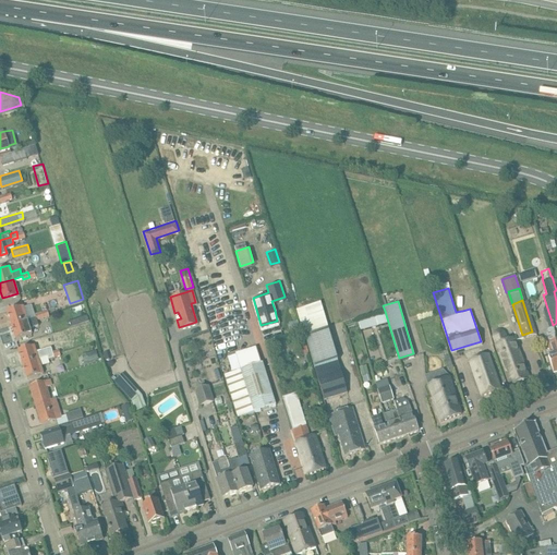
[(31,302),(24,303),(26,315),(33,313),(31,302)]
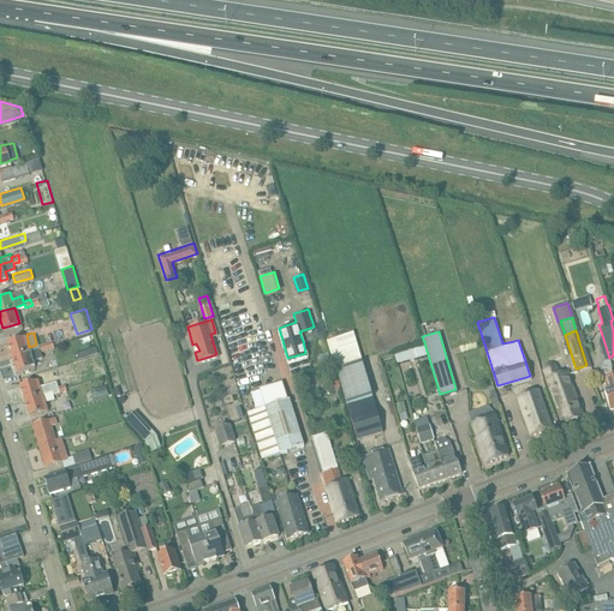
[(12,355),(29,349),(24,334),(7,340),(12,355)]
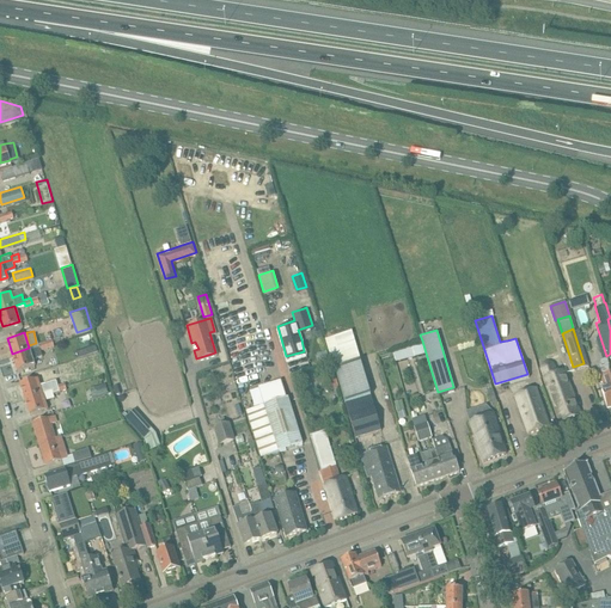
[(425,349),(422,341),(391,349),(395,358),(425,349)]
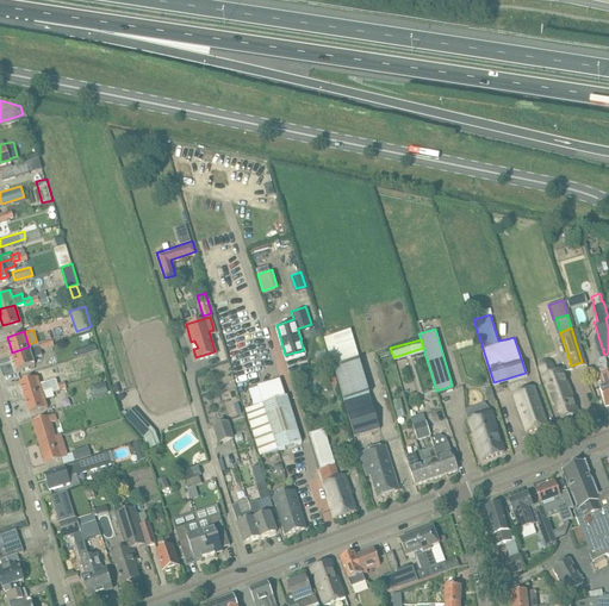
[(95,341),(73,348),(75,355),(98,348),(95,341)]
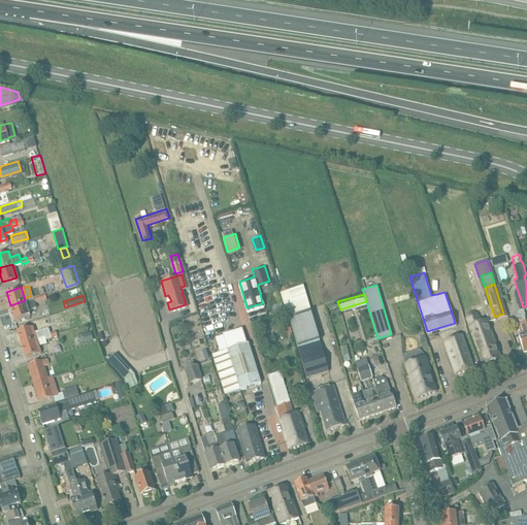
[(25,300),(10,305),(14,319),(24,316),(29,314),(27,307),(35,305),(34,300),(33,298),(25,300)]
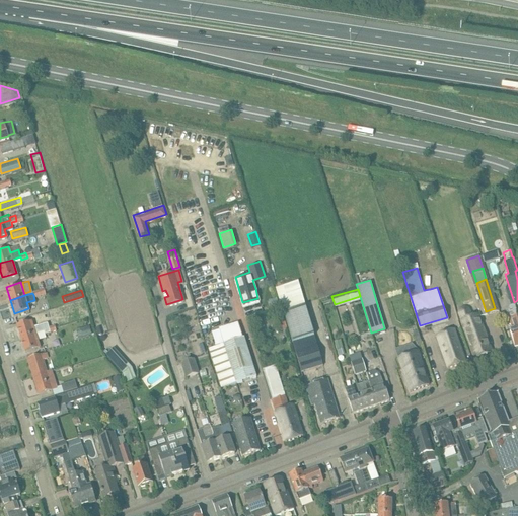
[(508,303),(506,308),(508,316),(512,326),(509,327),(511,334),(514,344),(517,342),(517,321),(516,314),(514,302),(508,303)]
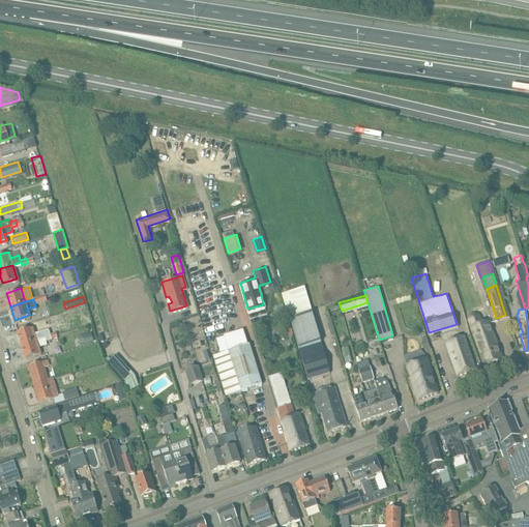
[(483,320),(481,315),(480,313),(479,312),(478,311),(476,311),(474,310),(473,310),(471,311),(470,312),(469,313),(468,315),(467,316),(467,318),(468,319),(483,364),(501,358),(488,319),(483,320)]
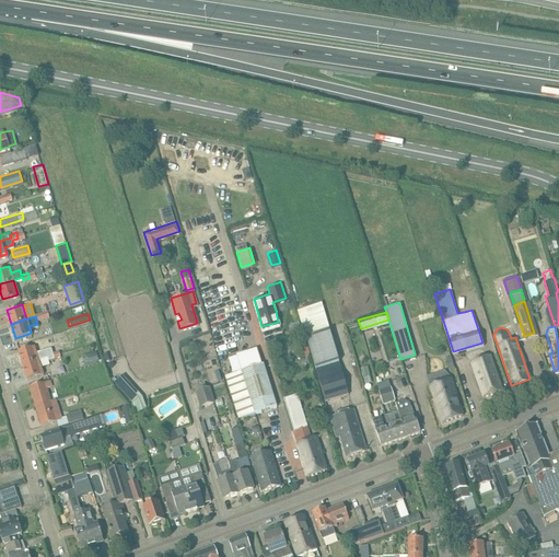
[(305,335),(314,367),(337,360),(338,360),(328,328),(305,335)]
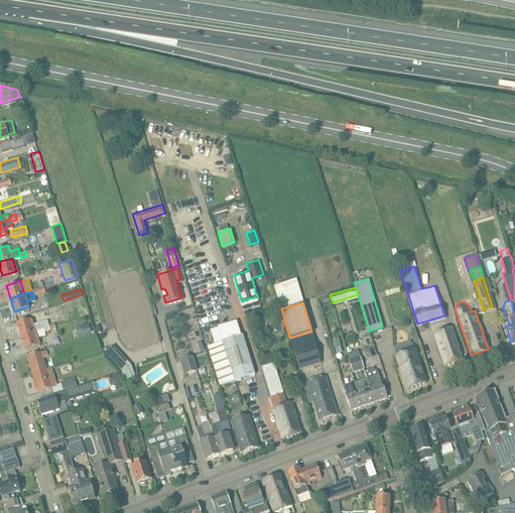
[(39,316),(60,309),(58,303),(37,310),(39,316)]
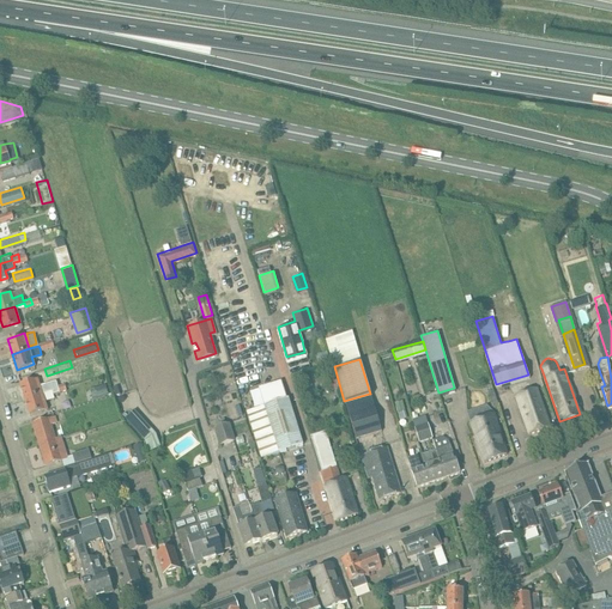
[(24,397),(42,391),(50,389),(52,391),(59,389),(56,383),(55,378),(38,383),(37,376),(19,382),(24,397)]
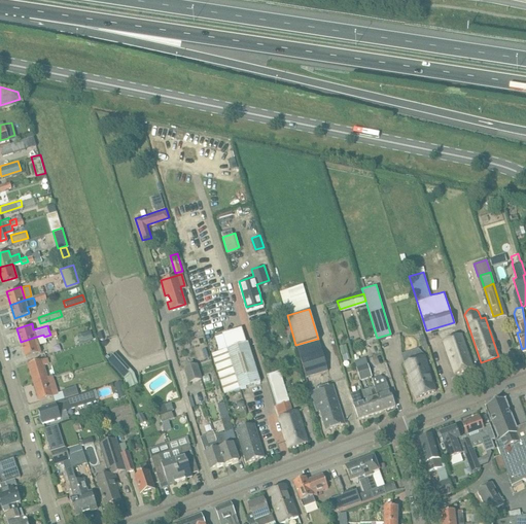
[(247,340),(246,341),(241,326),(214,335),(219,349),(211,351),(223,391),(259,380),(247,340)]
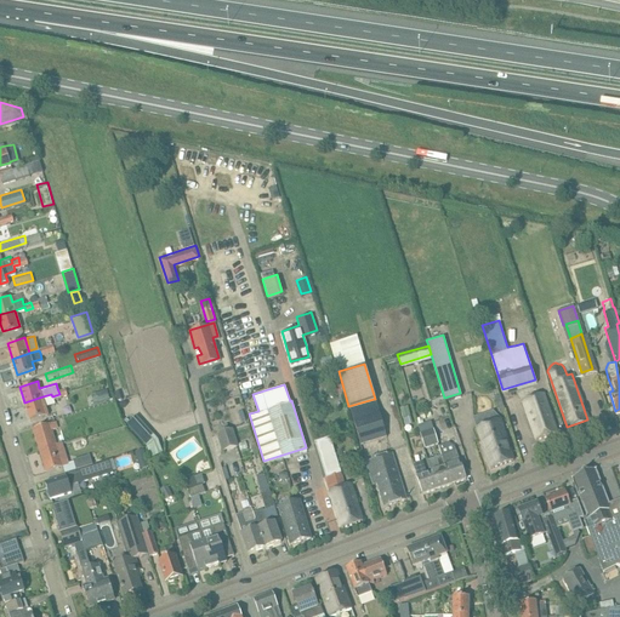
[(106,387),(94,389),(97,400),(109,396),(106,387)]
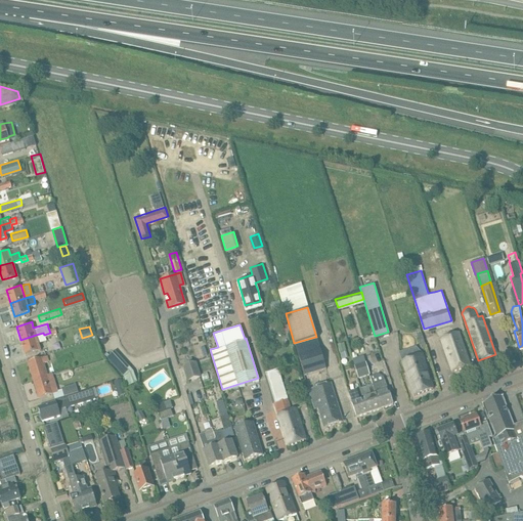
[(470,363),(467,353),(459,330),(440,336),(451,370),(470,363)]
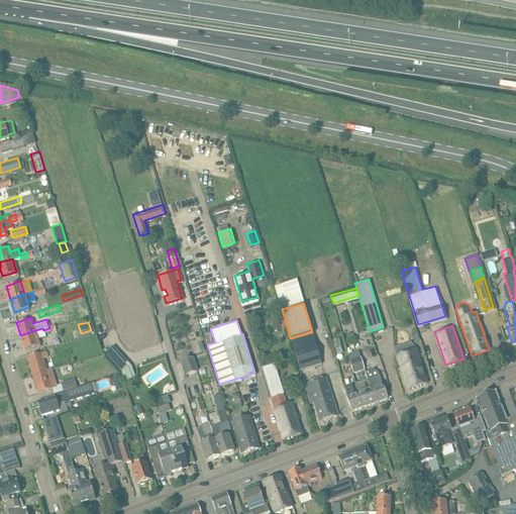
[(35,330),(20,335),(24,348),(39,343),(35,330)]
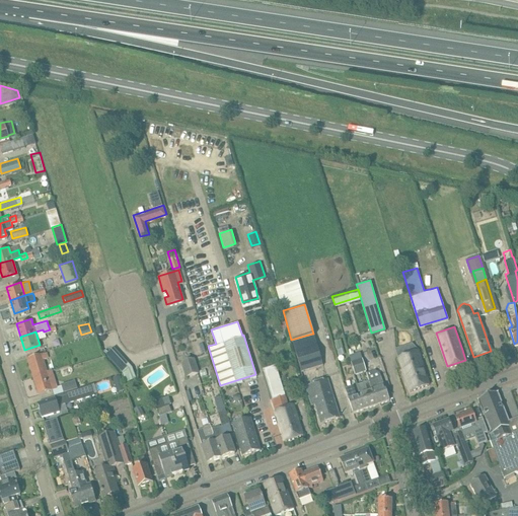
[(312,334),(291,340),(301,369),(322,362),(312,334)]
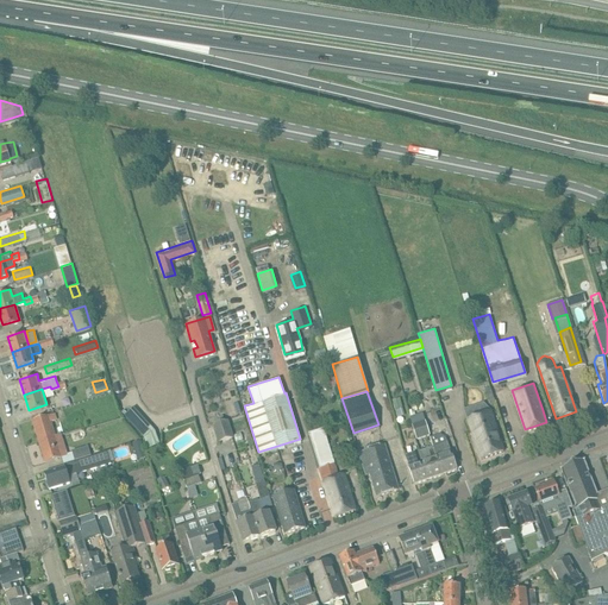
[(129,420),(138,411),(132,404),(123,414),(129,420)]
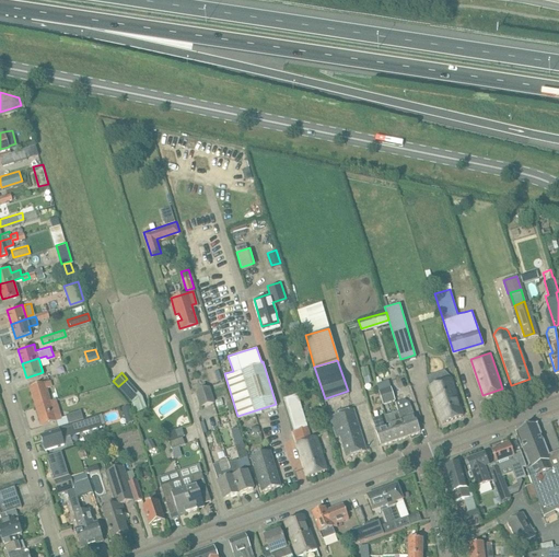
[(462,413),(458,403),(450,376),(429,384),(441,420),(462,413)]
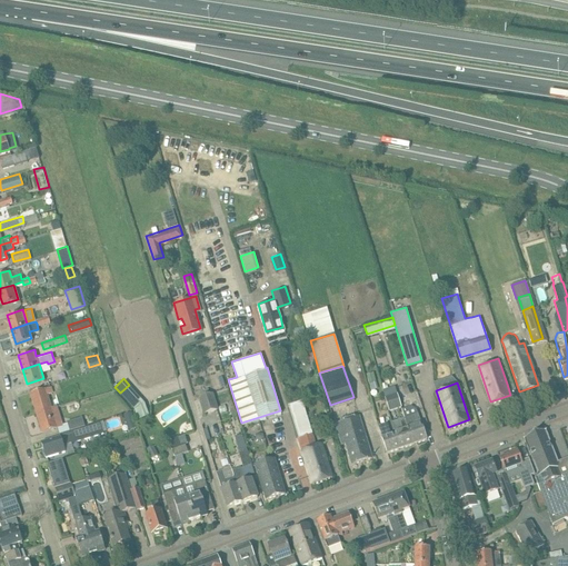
[(36,410),(50,406),(46,391),(50,390),(49,385),(29,390),(36,410)]
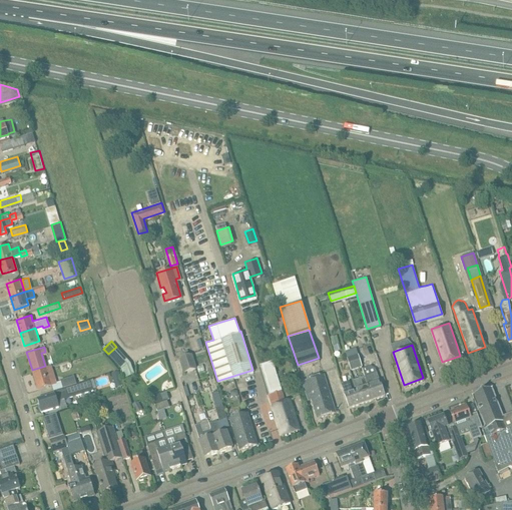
[(189,352),(188,353),(186,348),(179,350),(181,355),(179,356),(183,370),(194,367),(189,352)]
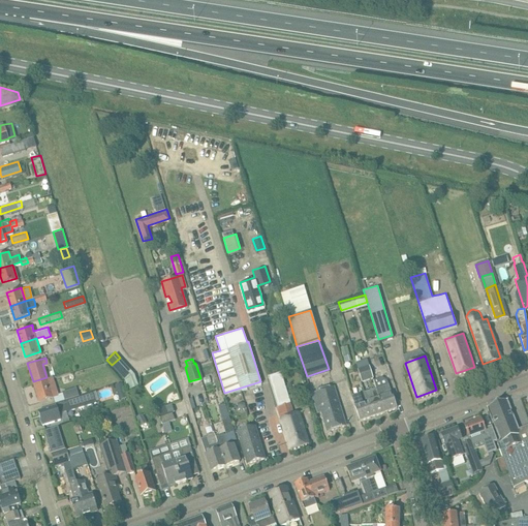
[(356,367),(359,373),(370,369),(368,364),(356,367)]
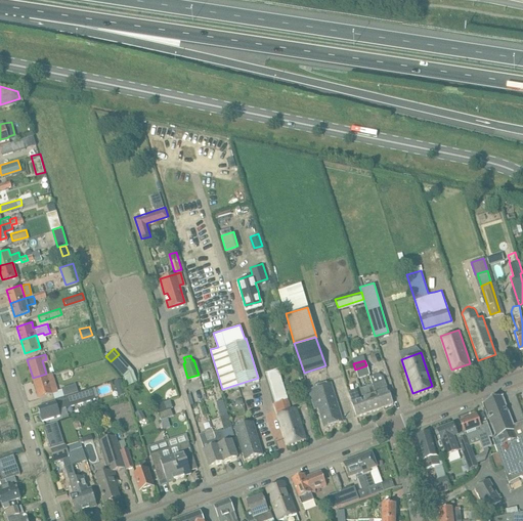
[(355,370),(356,374),(357,375),(368,372),(366,365),(355,370)]
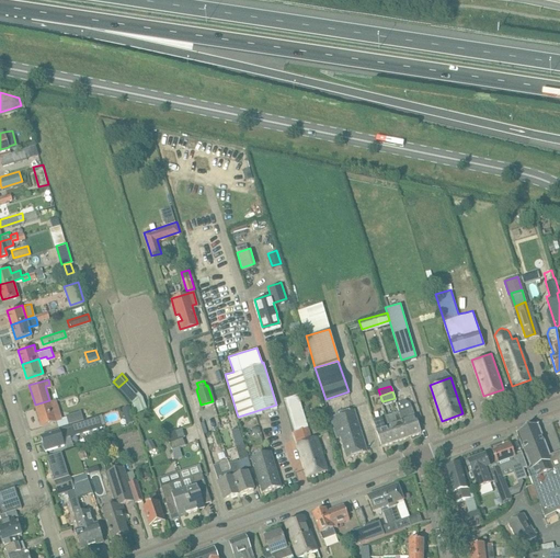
[(296,394),(284,397),(294,429),(292,429),(307,475),(327,468),(323,458),(316,436),(310,437),(306,424),(305,422),(296,394)]
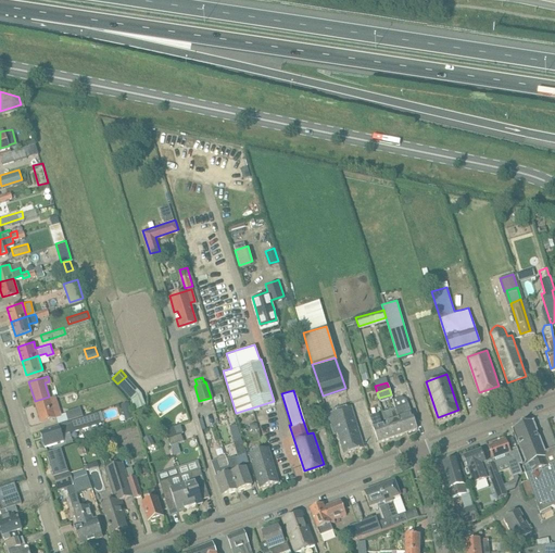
[(144,403),(140,391),(130,398),(134,407),(144,403)]
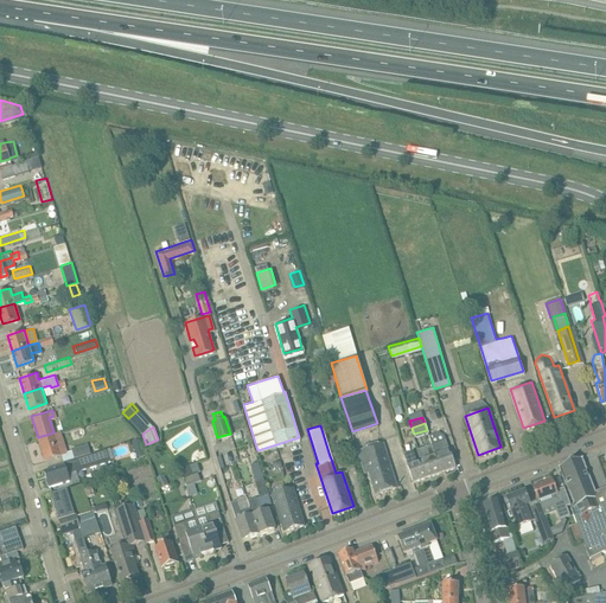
[(53,432),(38,437),(44,457),(65,451),(58,430),(53,432)]
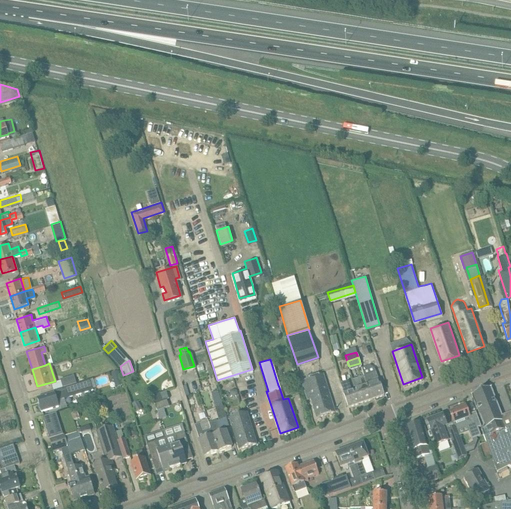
[(118,368),(110,370),(113,377),(120,375),(118,368)]
